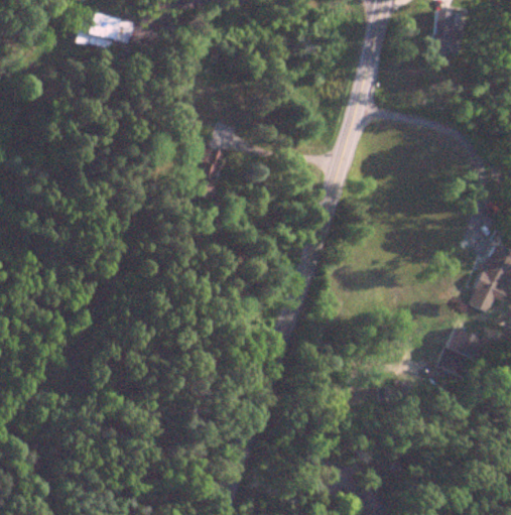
[(460,12),(434,10),(430,52),(456,54),(460,12)]
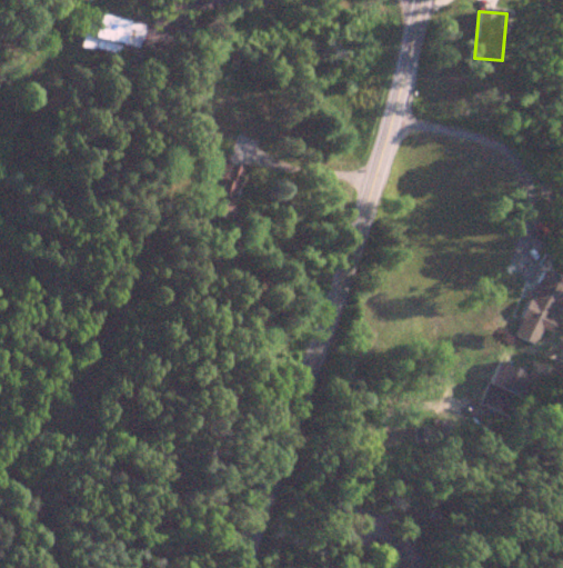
[(83,45),(142,57),(148,23),(98,13),(96,20),(88,19),(83,45)]
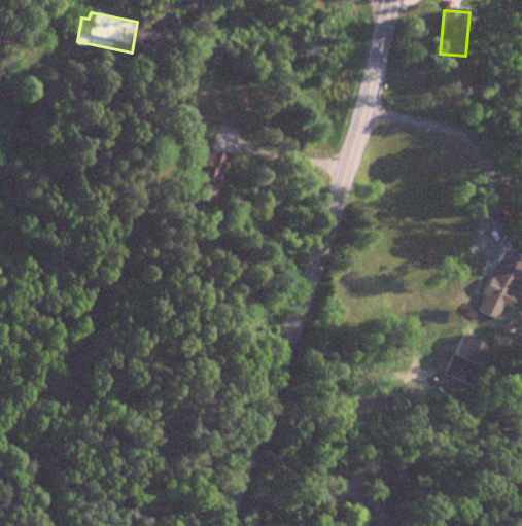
[(230,154),(207,148),(194,197),(216,203),(230,154)]
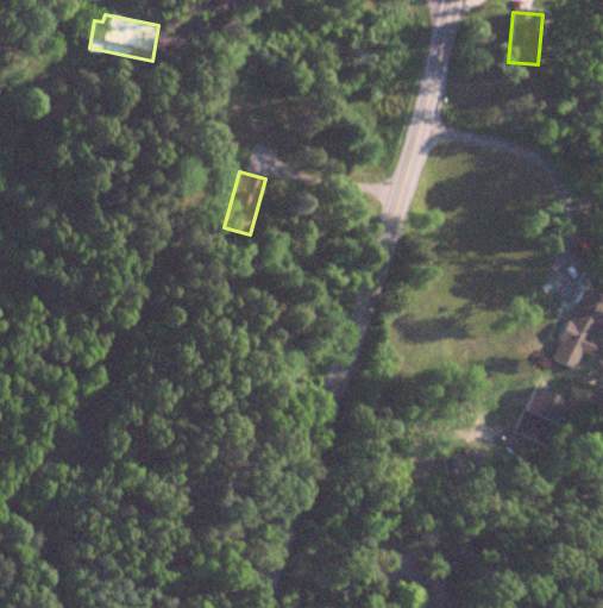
[(596,328),(602,331),(602,296),(584,289),(565,334),(589,344),(596,328)]
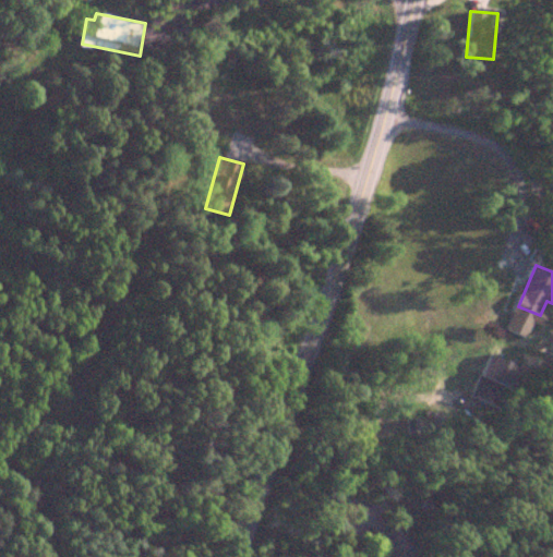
[(504,408),(524,367),(494,353),(475,394),(504,408)]
